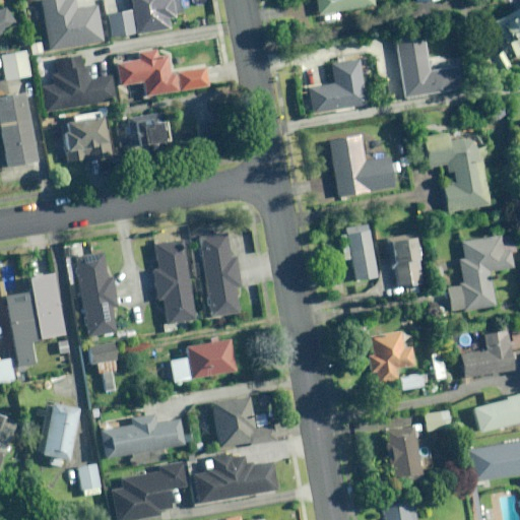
[(40,0),(49,49),(103,40),(95,4),(76,8),(74,0),(40,0)]
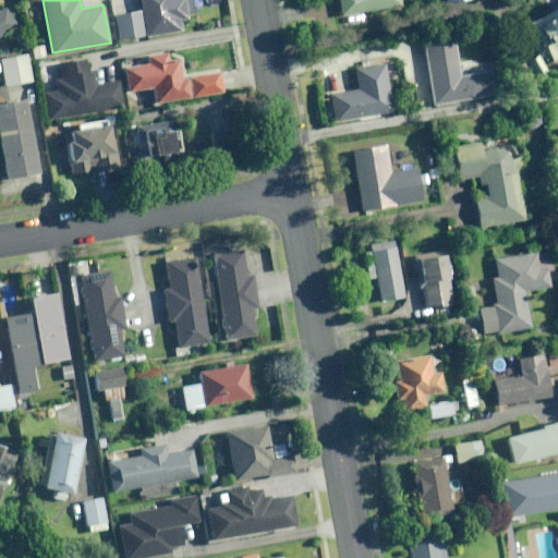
[(118,38),(180,29),(179,20),(187,19),(184,0),(140,0),(142,11),(114,15),(118,38)]
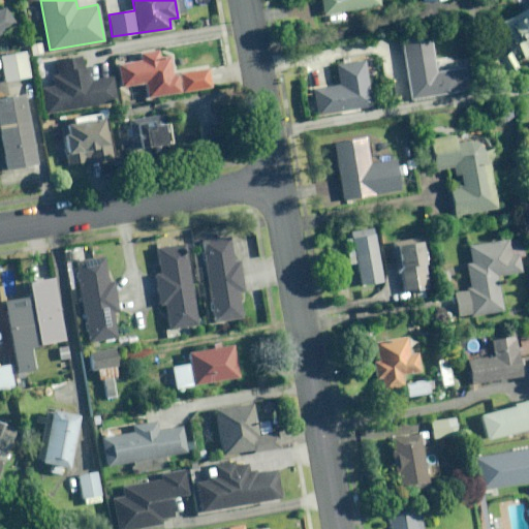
[(322,0),(324,13),(380,5),(379,0),(322,0)]
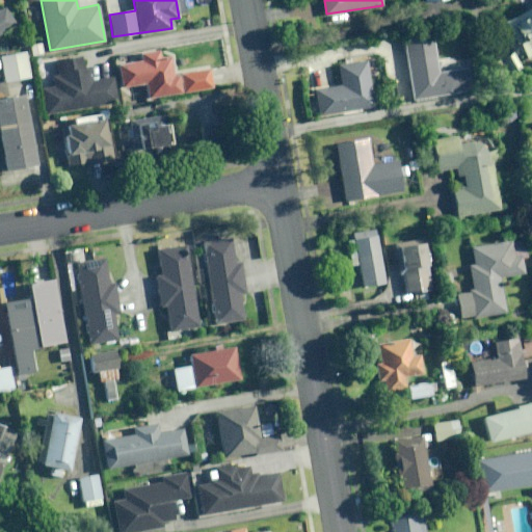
[(0,33),(16,23),(5,7),(0,9),(0,33)]
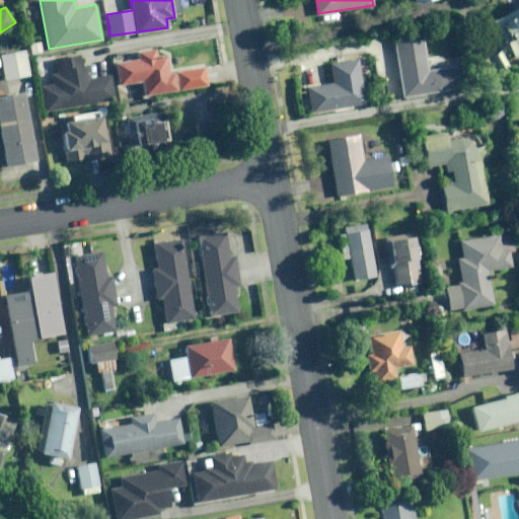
[(518,8),(498,22),(511,43),(509,45),(517,57),(518,55),(518,8)]
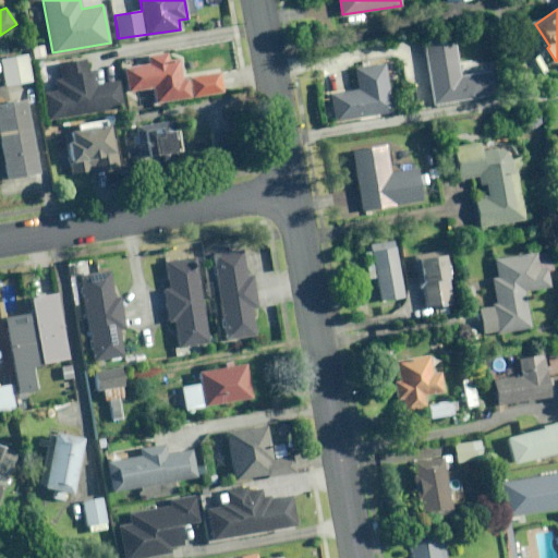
[(461,74),(456,39),(425,44),(436,107),(494,98),(489,70),(461,74)]
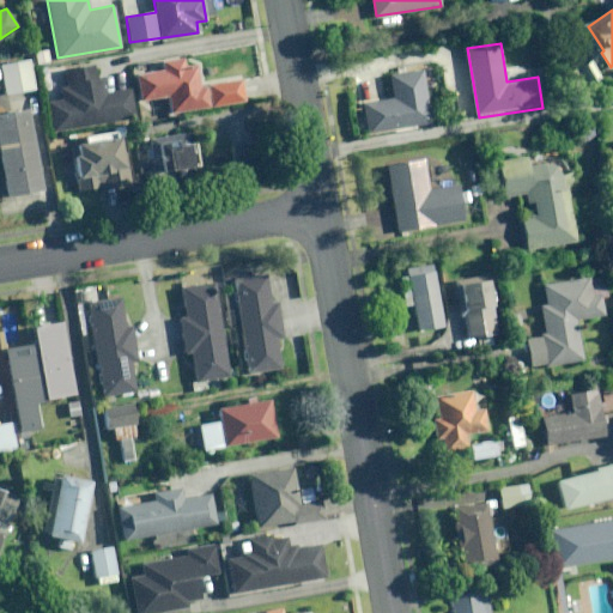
[(35,89),(31,59),(0,64),(5,93),(35,89)]
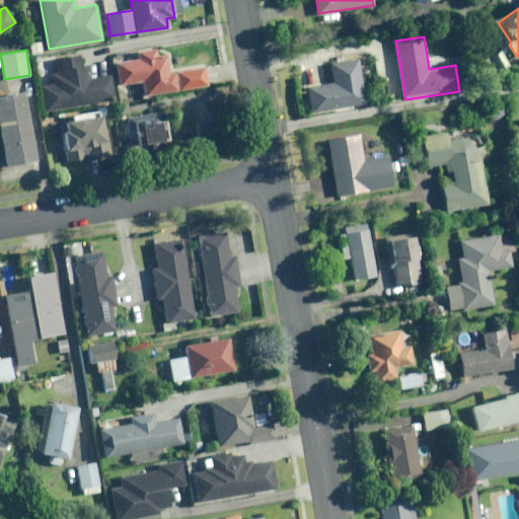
[(170,72),(167,56),(155,58),(154,51),(137,53),(138,60),(116,63),(119,84),(142,81),(144,94),(207,86),(204,67),(170,72)]
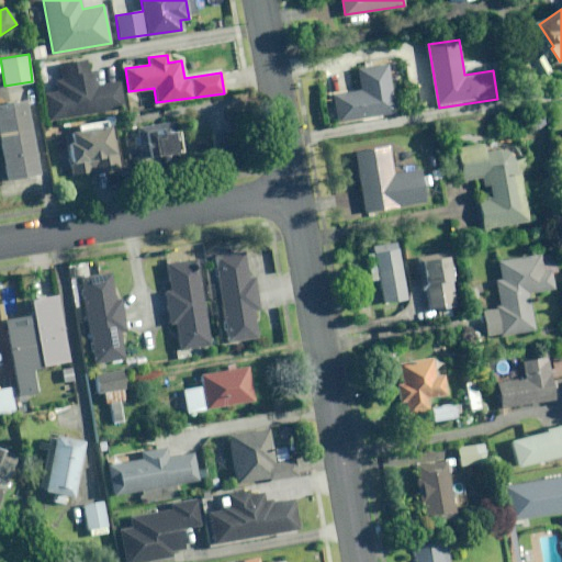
[(86,60),(59,66),(63,80),(55,81),(57,91),(42,94),(47,121),(124,107),(119,80),(97,85),(94,71),(88,72),(86,60)]
